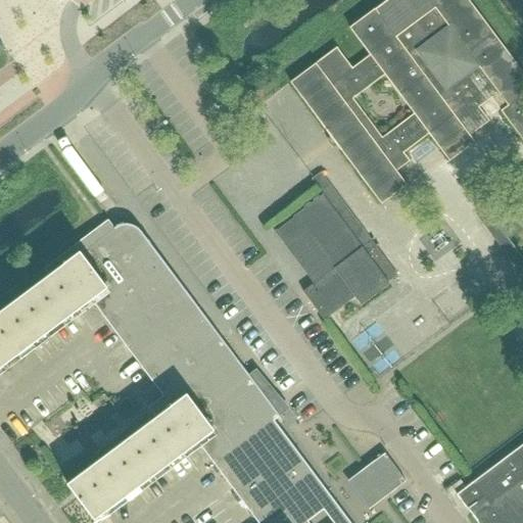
[(522,141),(522,74),(480,16),(467,0),(386,0),(349,28),(352,32),(370,55),(351,68),(336,48),(292,81),(290,83),(381,204),(407,186),(395,172),(409,161),(403,153),(429,135),(448,161),(474,142),(469,135),(488,121),(477,106),(490,96),(502,110),(500,111),(522,141)]
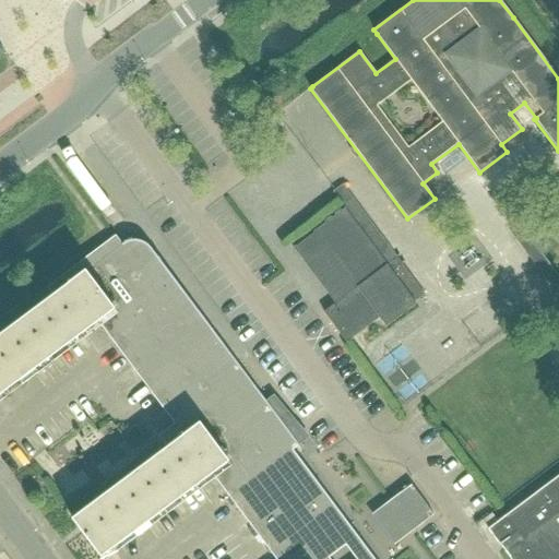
[(93,165),(83,170),(111,222),(121,216),(93,165)]
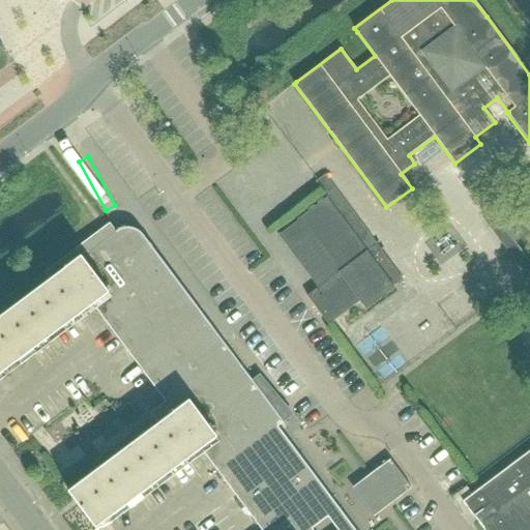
[(378,242),(378,241),(366,249),(327,197),(276,234),(317,288),(306,296),(327,324),(358,301),(364,310),(393,288),(371,257),(382,247),(380,248),(376,243),(378,242)]
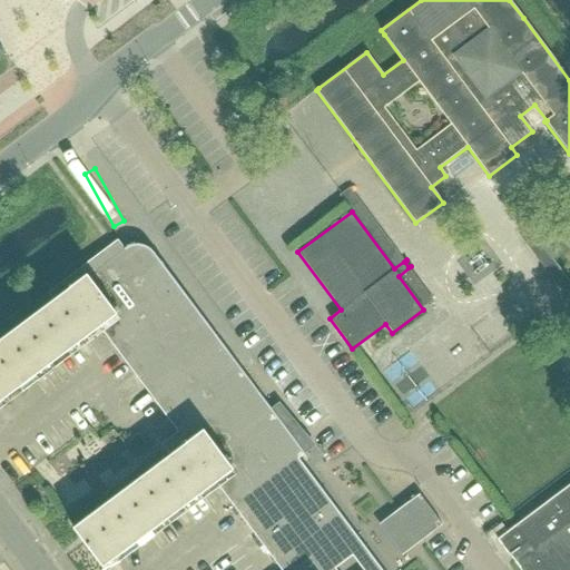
[(125,247),(88,276),(116,313),(98,326),(178,433),(185,442),(203,429),(218,450),(232,469),(225,473),(237,490),(245,483),(252,492),(287,467),(303,454),(305,458),(306,457),(272,411),(272,410),(271,409),(154,253),(151,249),(148,247),(145,246),(141,245),(138,244),(135,239),(125,247)]
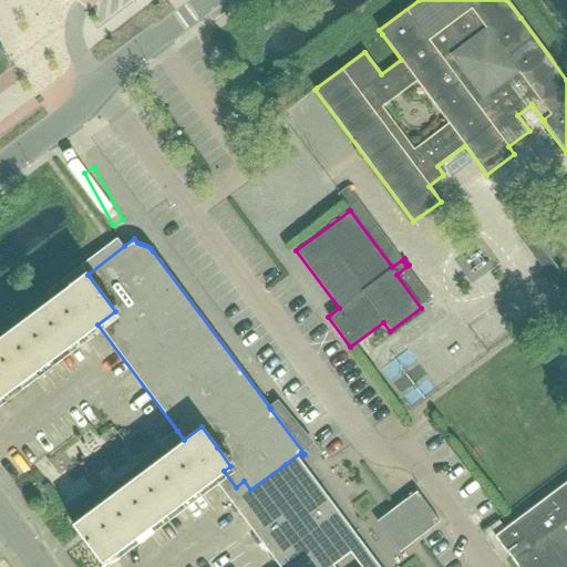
[(54,296),(0,336),(0,398),(98,325),(115,311),(88,275),(85,272),(54,296)]
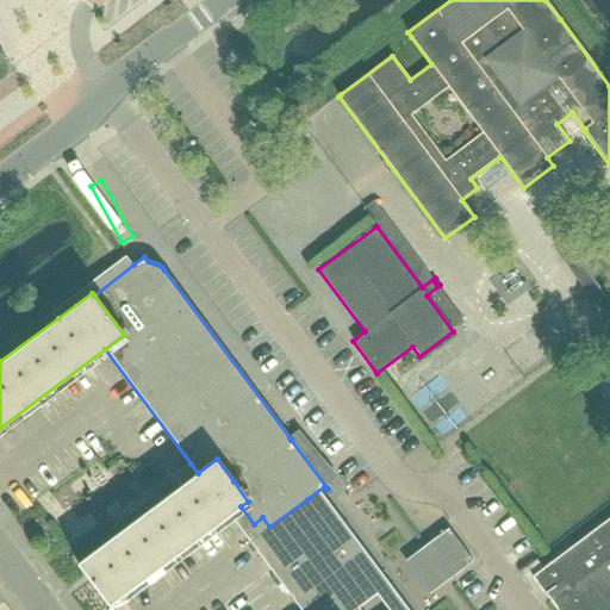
[(181,486),(78,564),(109,605),(230,515),(241,506),(248,502),(217,459),(198,473),(181,485),(181,486)]
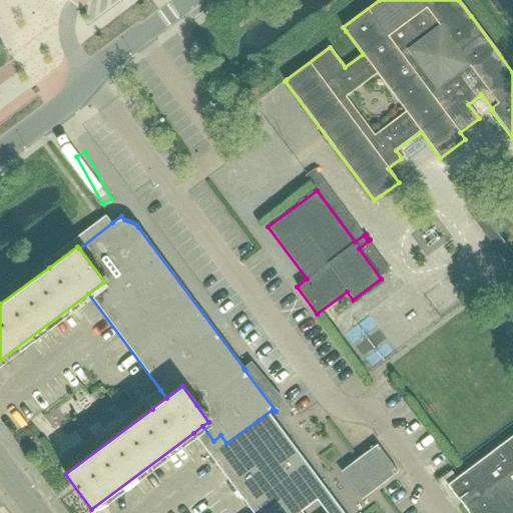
[(211,458),(235,490),(285,454),(259,420),(226,443),(220,435),(213,441),(202,426),(193,433),(211,458)]
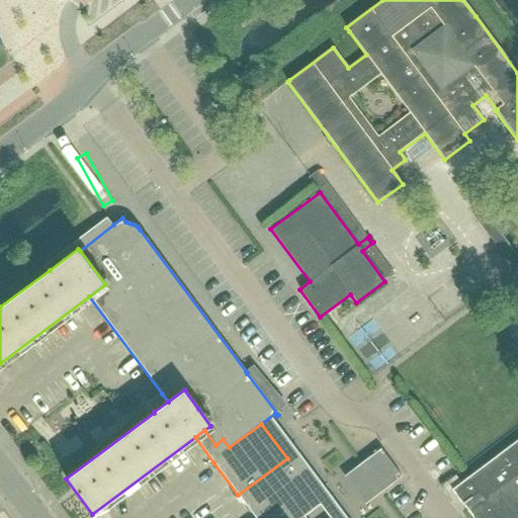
[(517,517),(517,441),(471,476),(450,491),(464,509),(471,517),(517,517)]
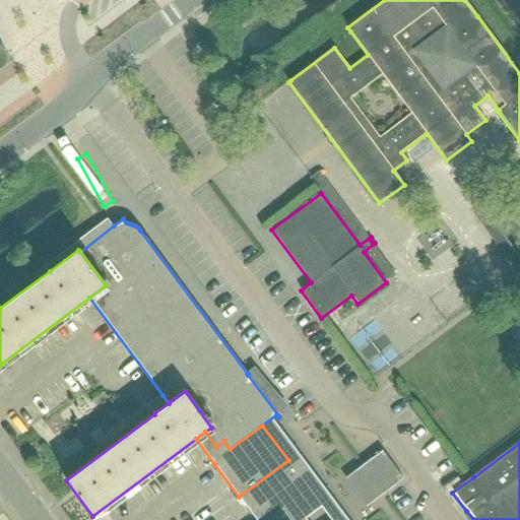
[(382,450),(360,467),(381,496),(403,478),(382,450)]
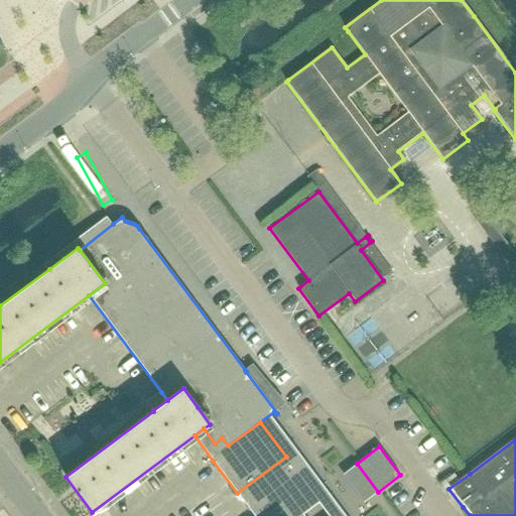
[(237,493),(254,515),(303,480),(286,457),(237,493)]
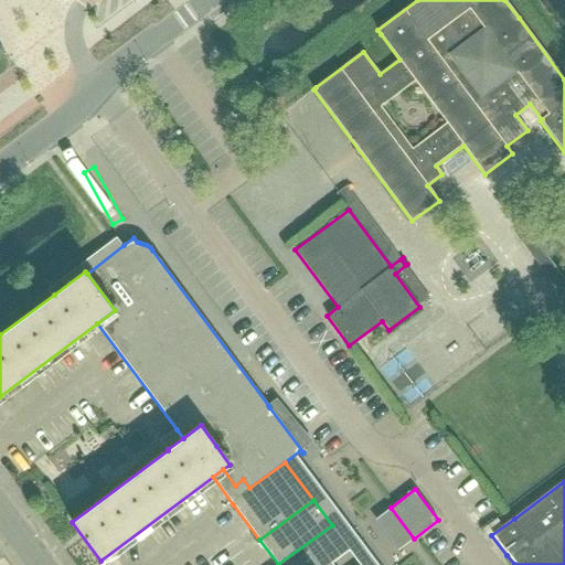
[(315,564),(345,543),(332,525),(278,564),(315,564)]
